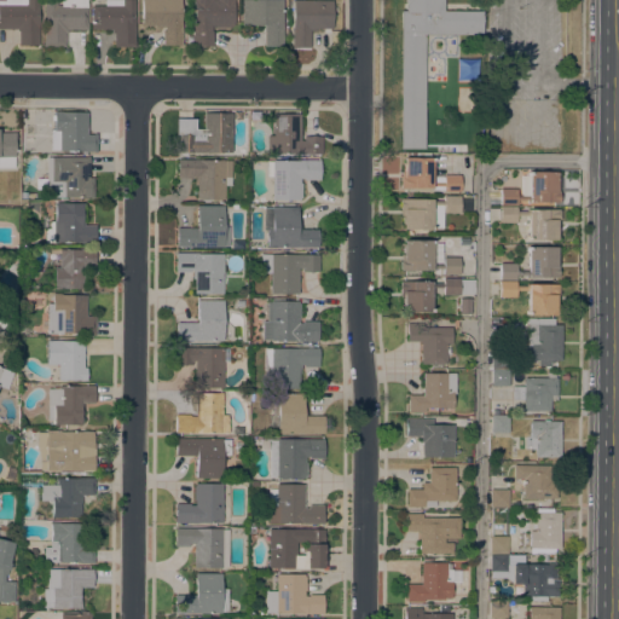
[(38,0),(38,45),(18,45),(18,32),(16,32),(16,29),(0,29),(0,1),(5,1),(5,0),(38,0)]
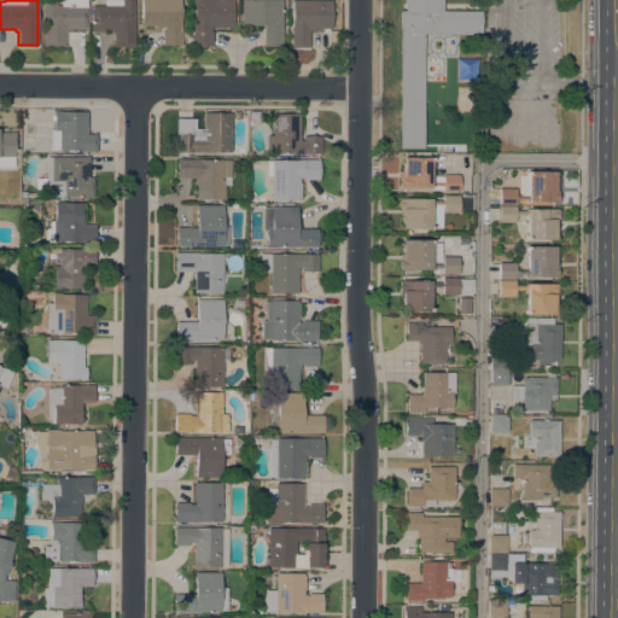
[(44,0),(57,0),(57,5),(60,5),(60,0),(86,0),(86,3),(88,3),(88,9),(87,9),(87,23),(87,29),(66,29),(66,33),(64,33),(64,47),(42,46),(42,40),(44,40),(44,0)]
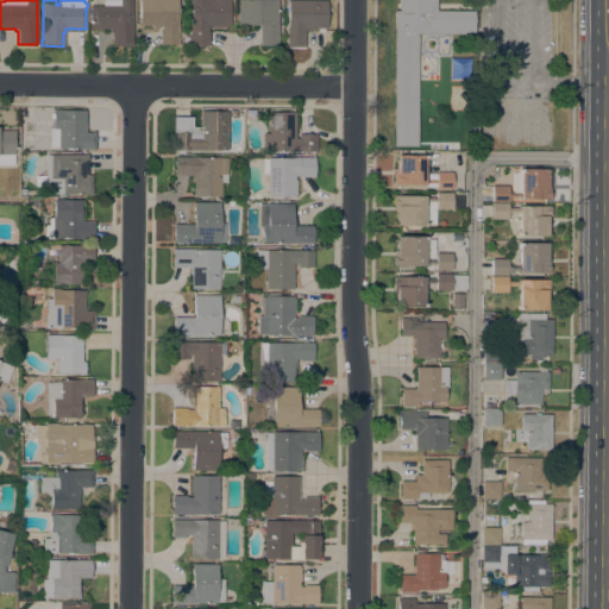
[(132,0),(132,46),(112,46),(112,32),(110,32),(110,29),(89,29),(90,5),(102,5),(102,0),(132,0)]
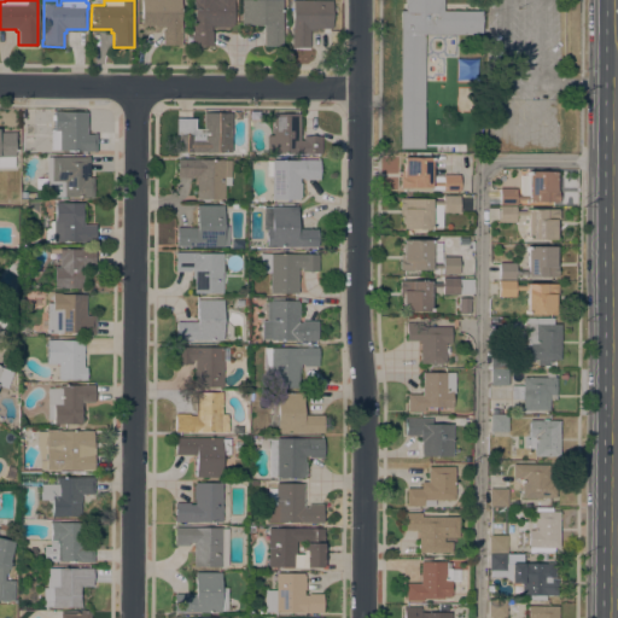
[(141,0),(180,0),(180,22),(181,22),(181,45),(162,45),(162,30),(164,30),(164,28),(156,28),(156,25),(141,25),(141,0)]
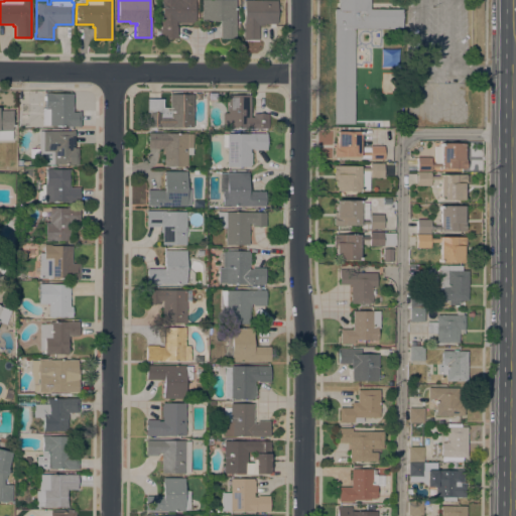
[(160,0),(194,0),(194,21),(192,21),(192,23),(179,23),(179,21),(176,21),(175,26),(176,26),(176,38),(160,38),(160,0)]
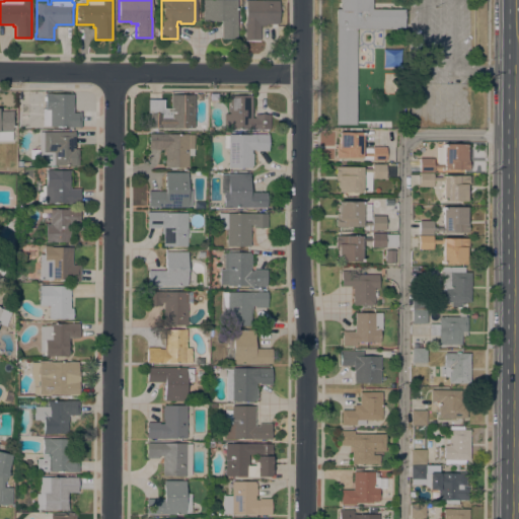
[(236,0),(236,39),(221,39),(221,21),(202,20),(202,0),(236,0)]
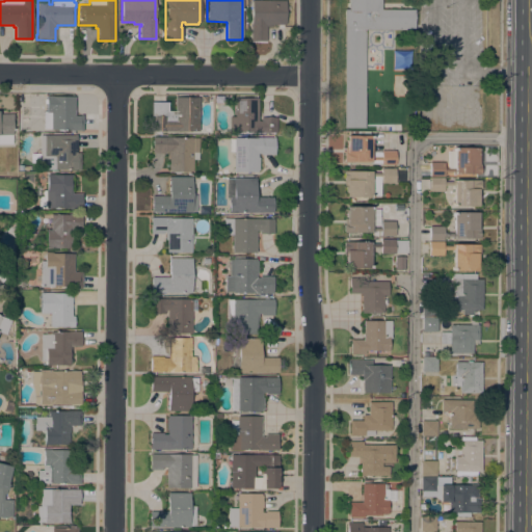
[(250,0),(285,0),(285,24),(272,24),(272,26),(266,26),(266,42),(250,42),(250,0)]
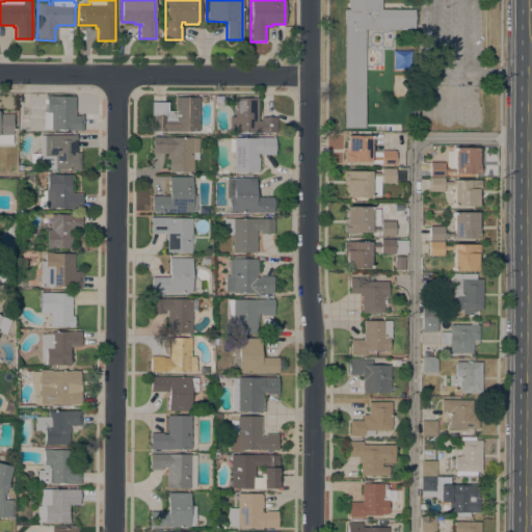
[(344,9),(348,9),(348,0),(380,0),(380,9),(414,9),(414,29),(365,29),(364,128),(343,128),(344,9)]
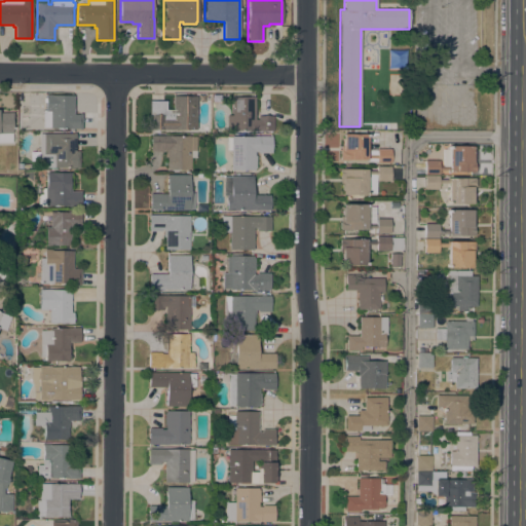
[(43,127),(43,110),(45,110),(45,102),(43,102),(43,98),(45,98),(45,95),(51,95),(74,95),(74,114),(79,114),(79,113),(81,113),(81,129),(79,129),(79,128),(71,128),(71,127),(65,127),(65,128),(57,128),(57,127),(43,127)]
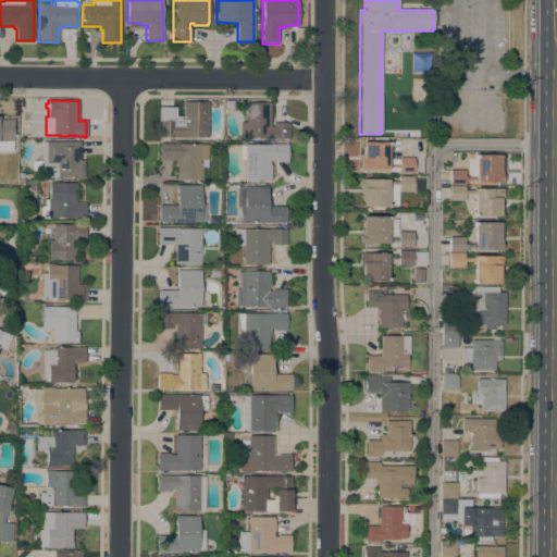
[(208,137),(185,137),(171,137),(171,136),(168,136),(168,140),(160,140),(160,137),(157,137),(157,121),(158,121),(158,107),(175,107),(175,116),(183,116),(183,101),(208,101),(208,137)]
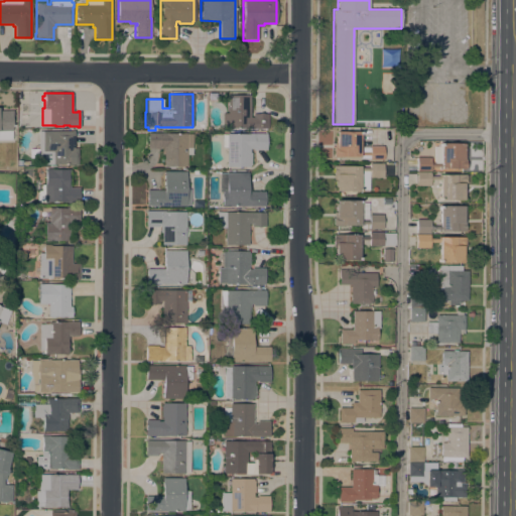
[(250,95),(250,117),(252,117),(253,113),(268,114),(268,128),(222,127),(222,113),(227,113),(227,95),(250,95)]
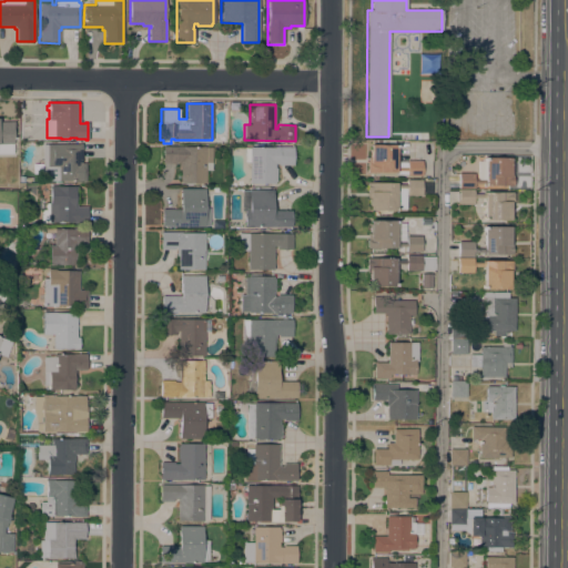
[(22,115),(31,114),(31,130),(22,130),(22,115)]
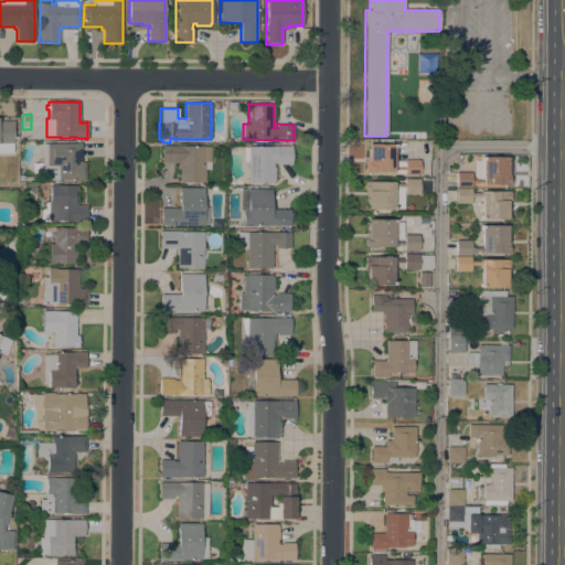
[(0,120),(14,120),(14,130),(13,131),(13,142),(12,142),(12,152),(0,152),(0,120)]
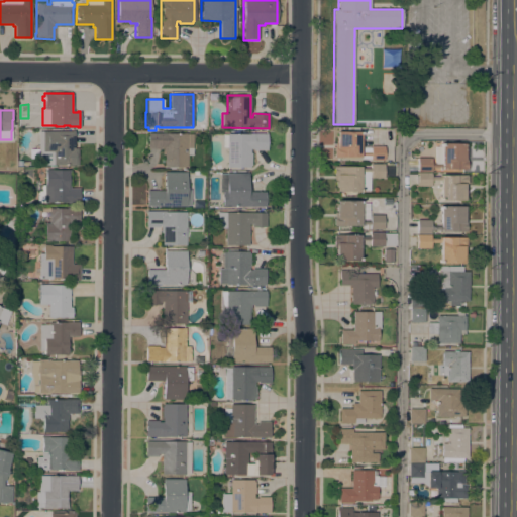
[(72,131),(72,130),(74,130),(74,148),(78,148),(78,166),(75,166),(75,165),(38,165),(38,159),(29,158),(29,149),(38,149),(38,131),(72,131)]
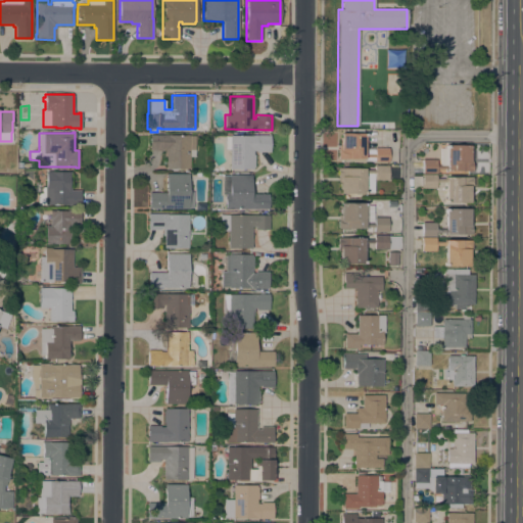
[(383,148),(383,146),(385,146),(385,148),(388,148),(388,162),(374,161),(365,161),(365,159),(337,158),(338,149),(338,145),(340,145),(340,133),(365,133),(365,148),(374,148),(374,147),(383,148)]
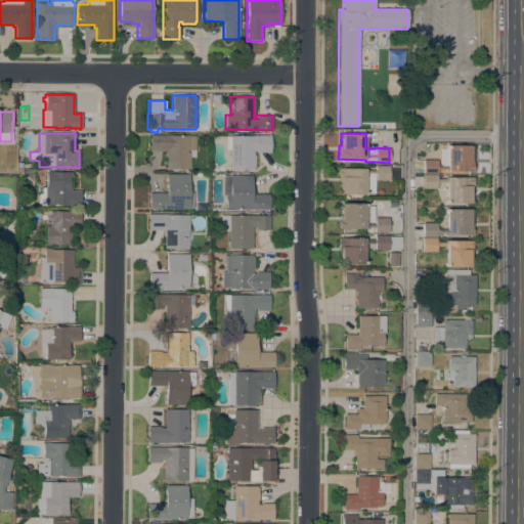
[(195,135),(195,157),(189,157),(189,169),(167,169),(167,149),(162,149),(162,150),(149,150),(149,134),(195,135)]
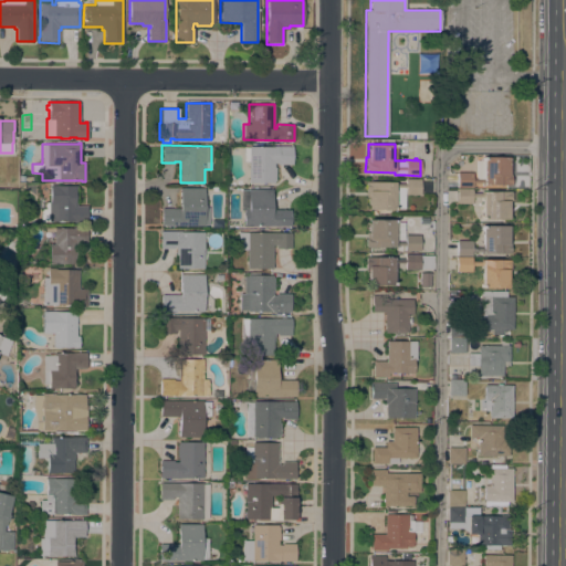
[(292,146),(292,165),(278,165),(278,163),(273,163),(273,167),(275,167),(275,182),(249,182),(249,161),(243,161),(243,147),(248,147),(248,146),(292,146)]
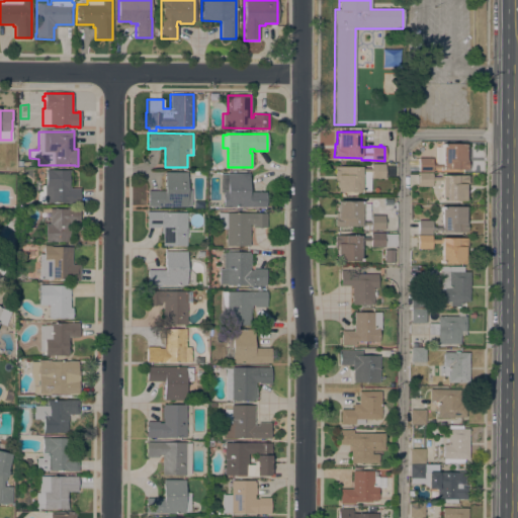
[(464,156),(467,156),(467,169),(440,169),(440,168),(431,167),(431,172),(418,171),(418,158),(432,158),(432,163),(435,164),(436,147),(441,147),(441,144),(465,144),(464,156)]
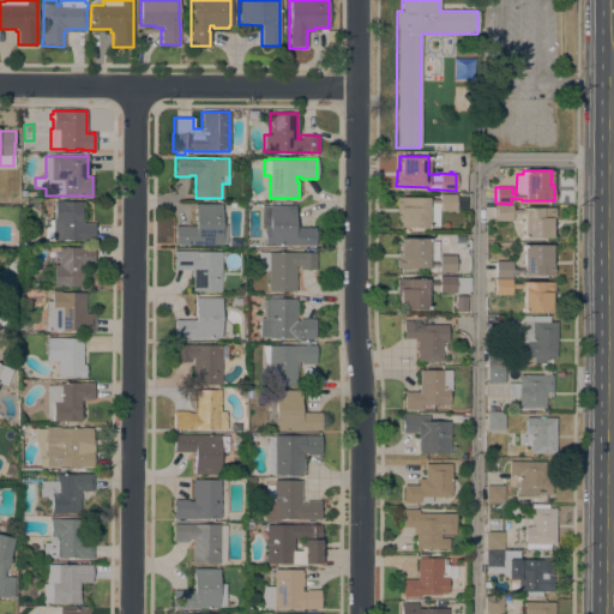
[(399,214),(397,214),(397,197),(427,197),(427,199),(439,199),(439,194),(456,194),(456,211),(439,211),(439,204),(428,204),(428,227),(399,227),(399,214)]
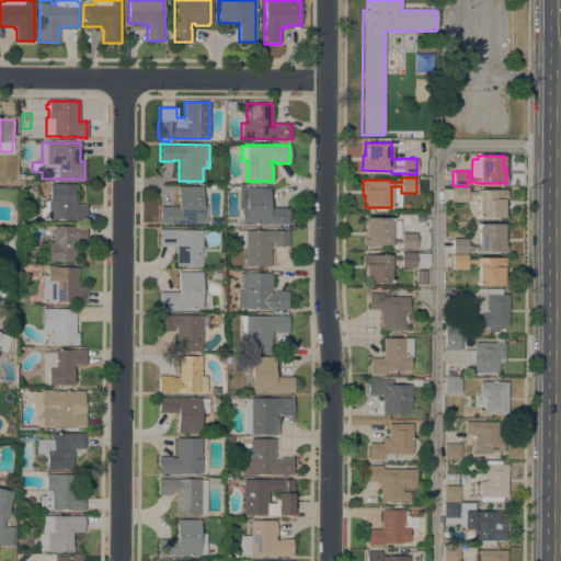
[(76,204),(86,204),(86,219),(71,219),(48,218),(48,219),(39,219),(41,207),(44,207),(44,201),(49,201),(49,183),(76,184),(76,204)]
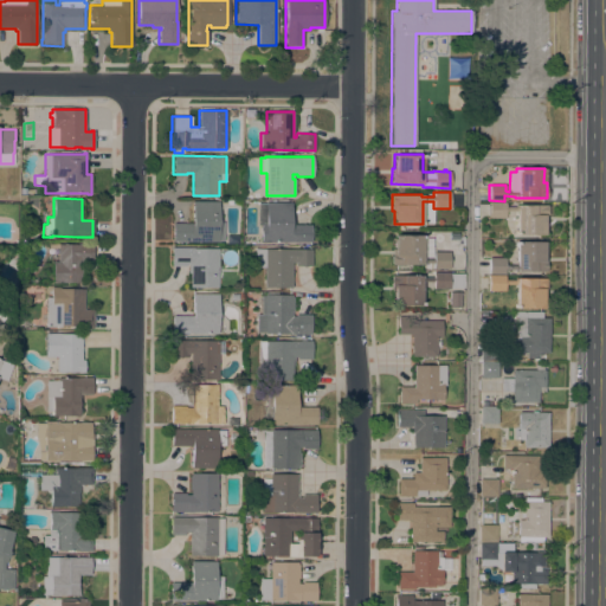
[(219,201),(218,221),(224,221),(224,242),(172,240),(173,223),(192,223),(192,201),(219,201)]
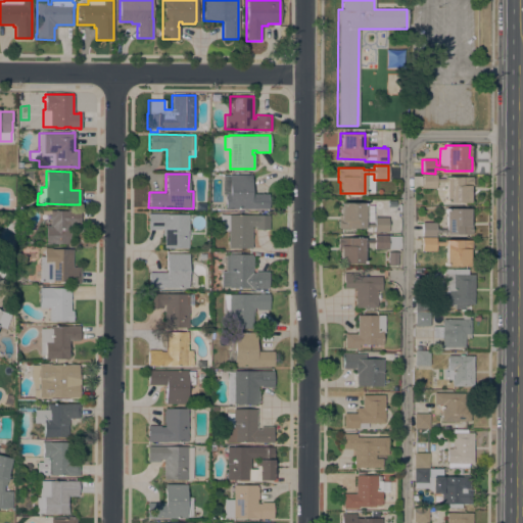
[(222,176),(229,176),(229,174),(251,175),(251,193),(269,193),(268,208),(225,208),(225,194),(222,194),(222,176)]
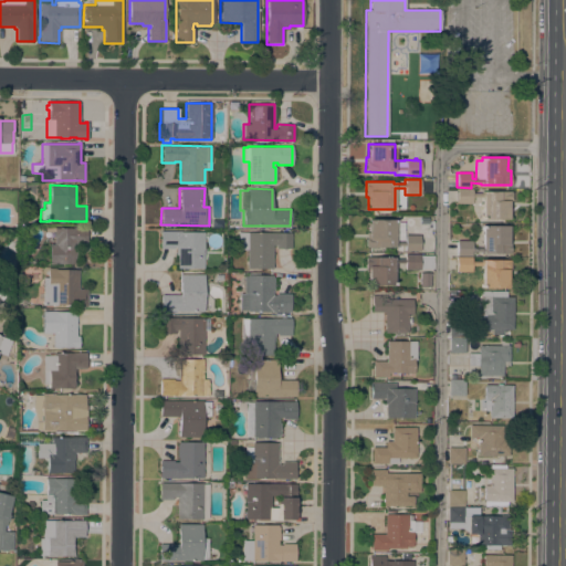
[(457,203),(457,189),(472,189),(472,192),(482,192),(482,191),(511,191),(511,200),(510,200),(510,206),(507,206),(507,219),(482,219),(482,197),(472,197),(472,203),(457,203)]
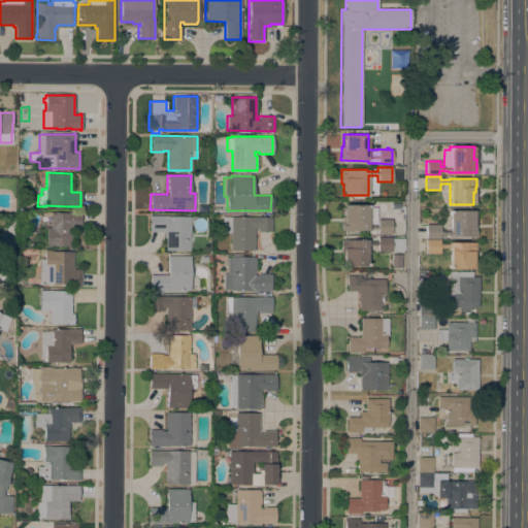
[(368,205),(368,225),(377,226),(377,219),(391,220),(391,234),(377,234),(377,229),(368,229),(368,231),(340,231),(340,222),(341,222),(341,217),(343,217),(343,204),(368,205)]
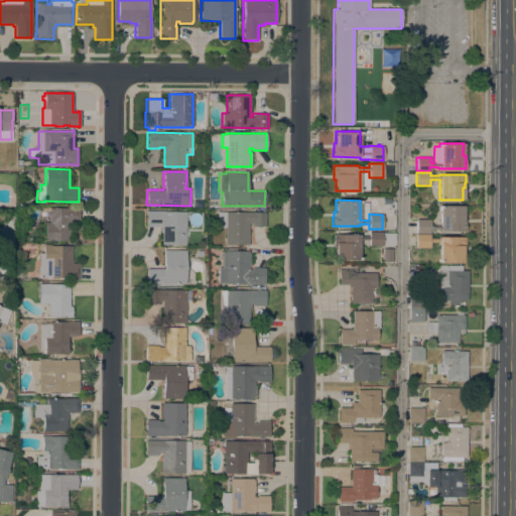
[(429,220),(429,226),(438,226),(439,206),(464,206),(463,217),(466,217),(466,231),(439,231),(439,229),(429,229),(429,233),(415,233),(415,219),(429,220)]
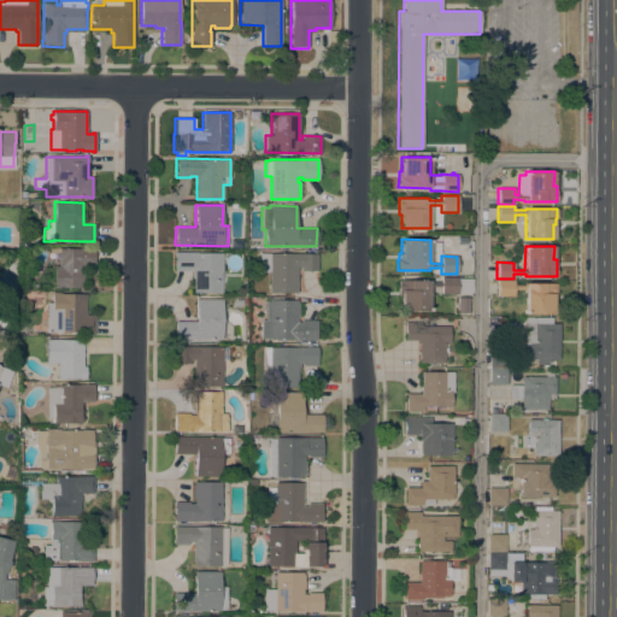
[(80,248),(80,247),(94,248),(94,265),(82,265),(82,287),(53,287),(53,266),(58,266),(59,248),(80,248)]
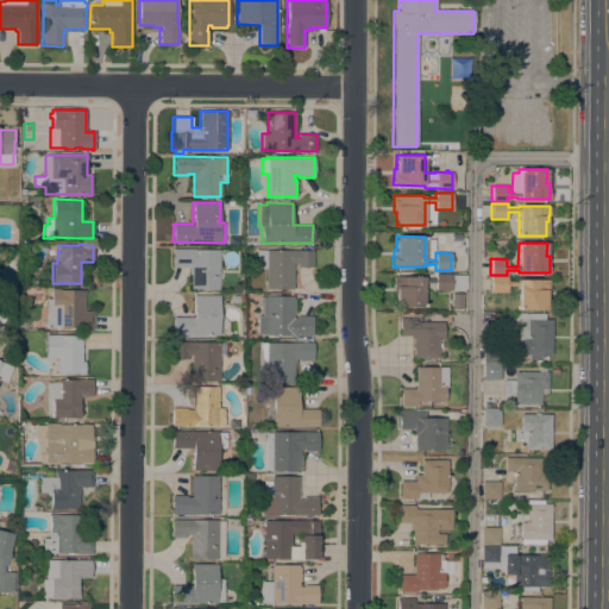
[(219,289),(192,289),(192,265),(186,265),(186,267),(173,267),(173,249),(192,249),(192,250),(219,250),(219,289)]
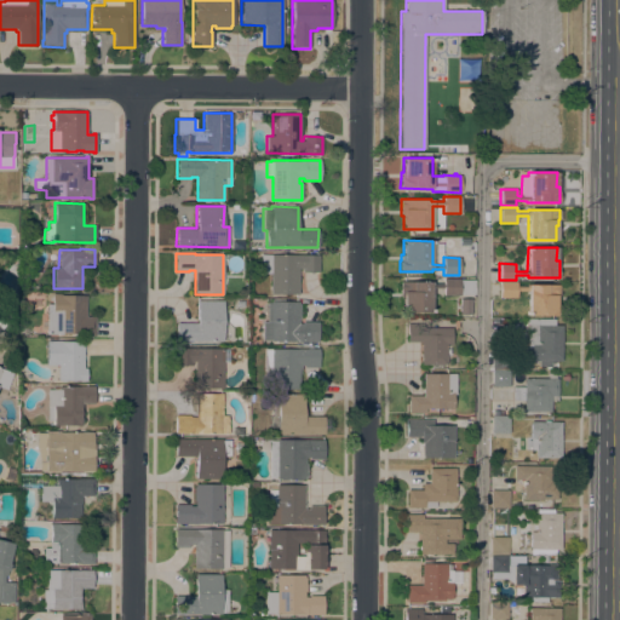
[(320,256),(320,273),(303,271),(303,268),(298,268),(298,294),(270,293),(271,274),(260,274),(260,254),(320,256)]
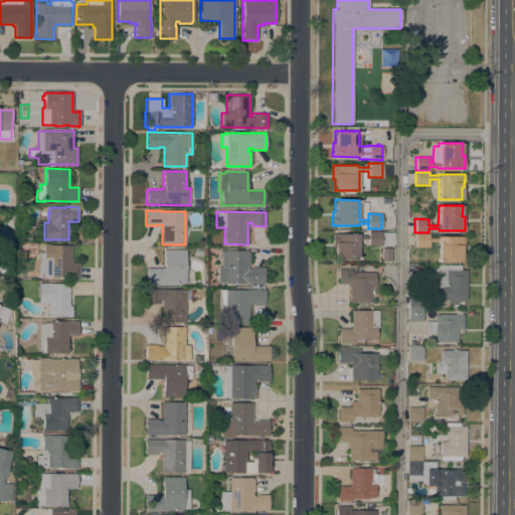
[(359,233),(359,235),(368,235),(368,231),(381,231),(381,232),(393,232),(393,244),(381,244),(381,245),(368,245),(368,239),(358,239),(358,259),(334,259),(334,247),(332,247),(332,233),(359,233)]
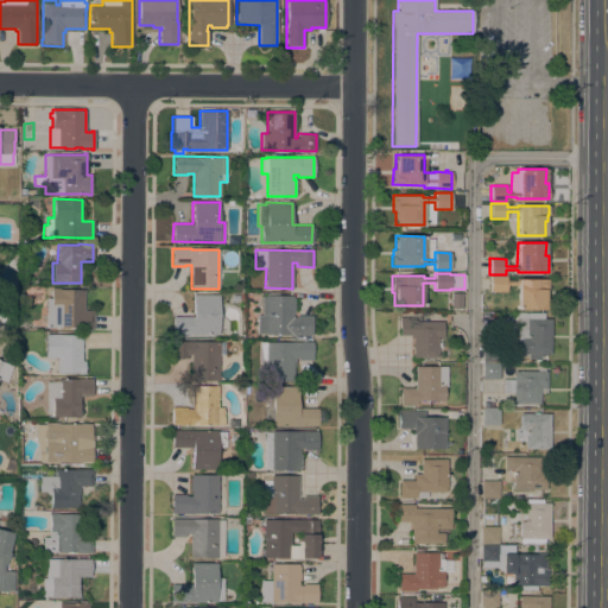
[(489,291),(489,277),(506,277),(506,280),(515,280),(515,278),(548,279),(548,290),(548,295),(546,295),(546,303),(545,303),(545,309),(517,309),(518,285),(506,285),(506,292),(489,291)]
